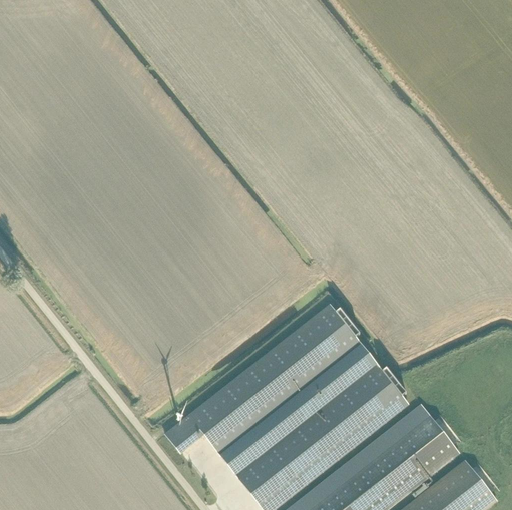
[(236,474),(377,363),(370,354),(357,337),(361,333),(341,309),(337,312),(331,304),(166,433),(177,447),(181,452),(204,434),(213,444),(228,464),(236,474)]
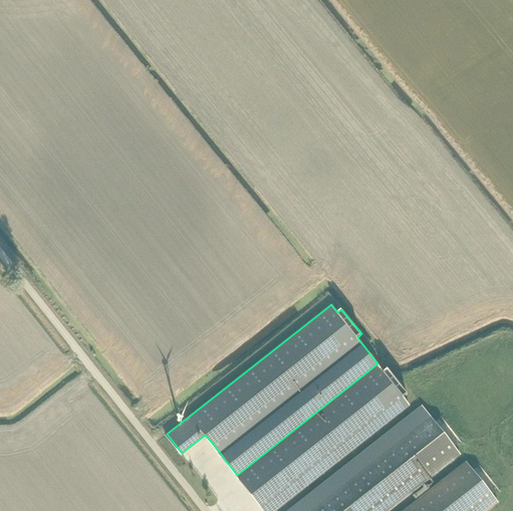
[(377,363),(237,475),(253,496),(265,510),(273,510),(407,407),(410,404),(404,397),(408,393),(389,367),(383,371),(377,363)]
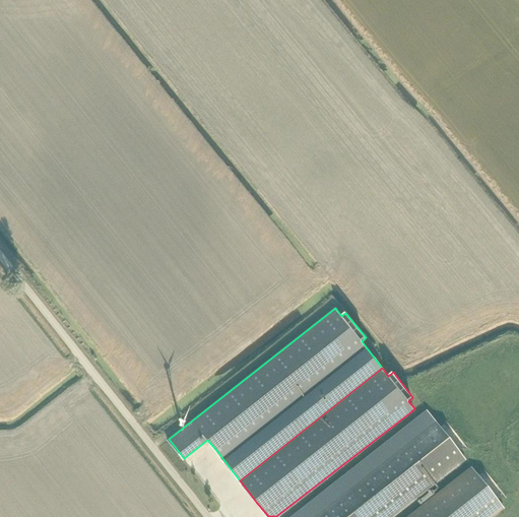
[(392,516),(467,459),(428,408),(289,516),(392,516)]
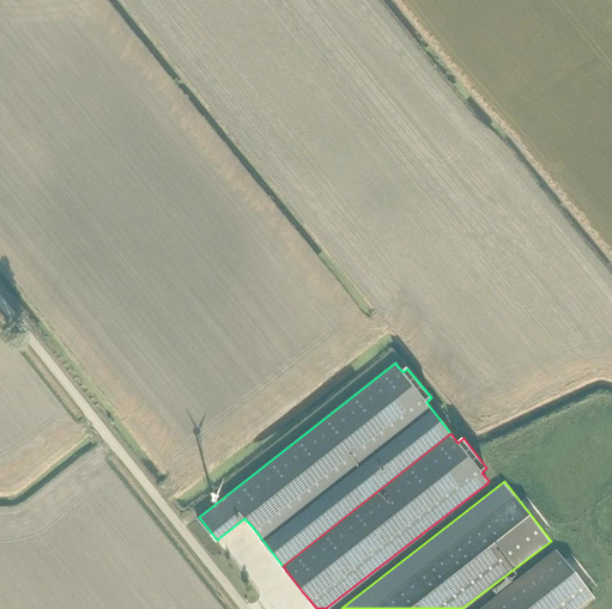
[(576,573),(557,548),(479,608),(581,608),(595,597),(576,573)]
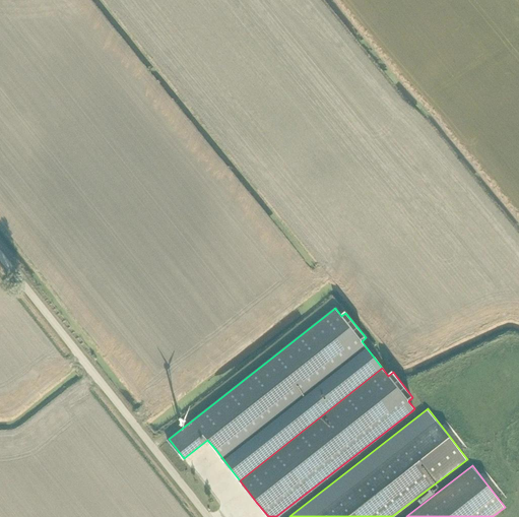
[(504,494),(488,472),(482,475),(499,498),(504,494)]
